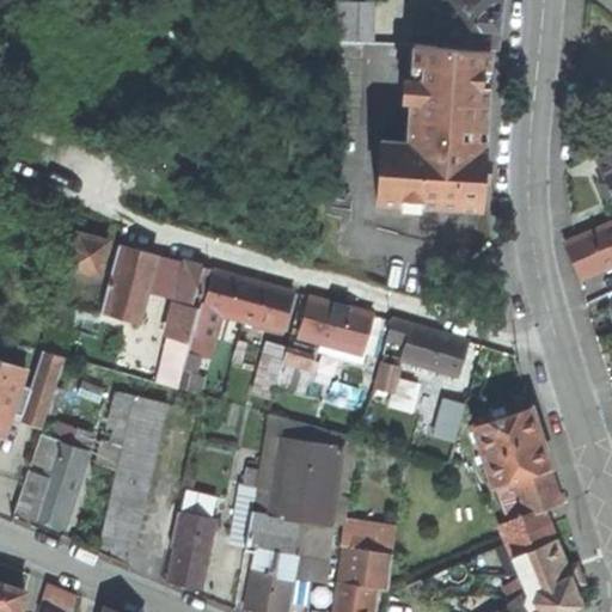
[(501,0),(436,0),(436,7),(445,8),(440,46),(490,49),(496,49),(499,23),(501,0)]
